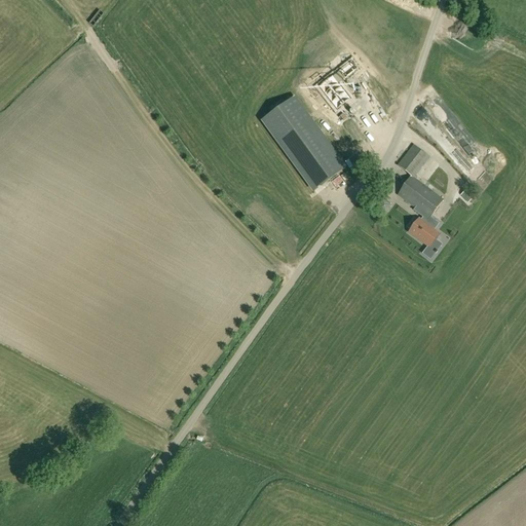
[(481,45),(486,33),(460,23),(457,30),(467,34),(465,39),(481,45)]
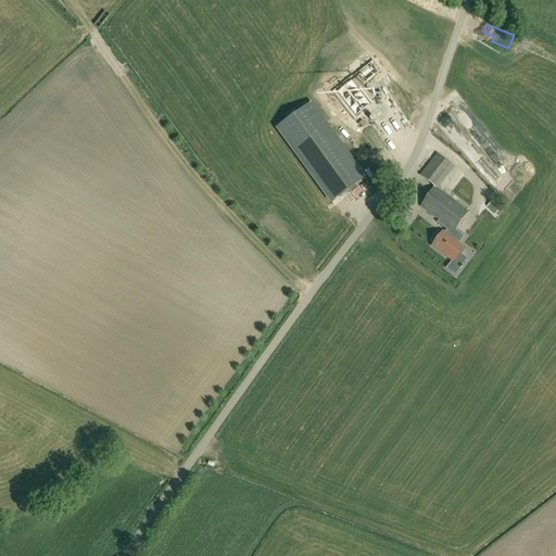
[(389,65),(364,81),(373,93),(376,90),(399,124),(419,110),(389,65)]
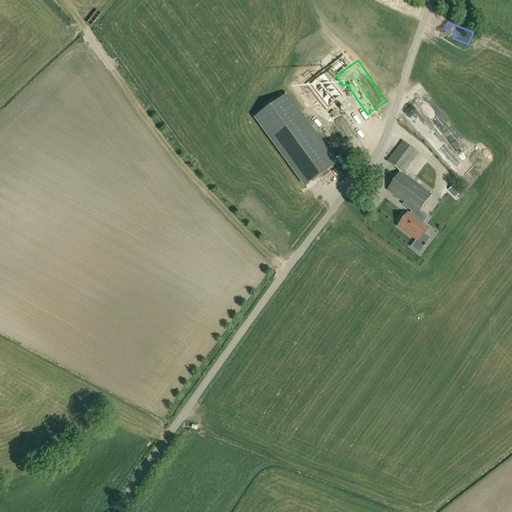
[(411,89),(443,135),(454,127),(422,81),(411,89)]
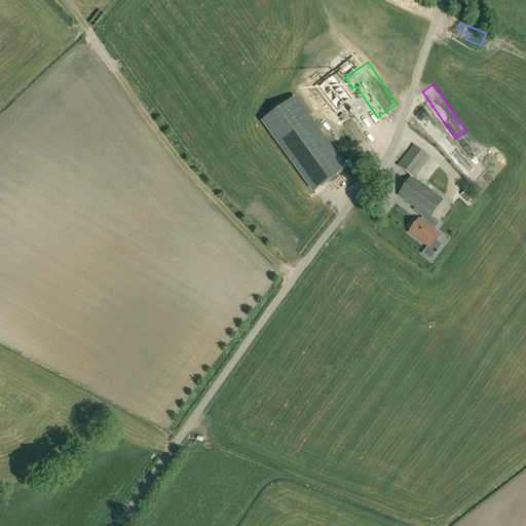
[(291,100),(263,120),(314,191),(342,171),(291,100)]
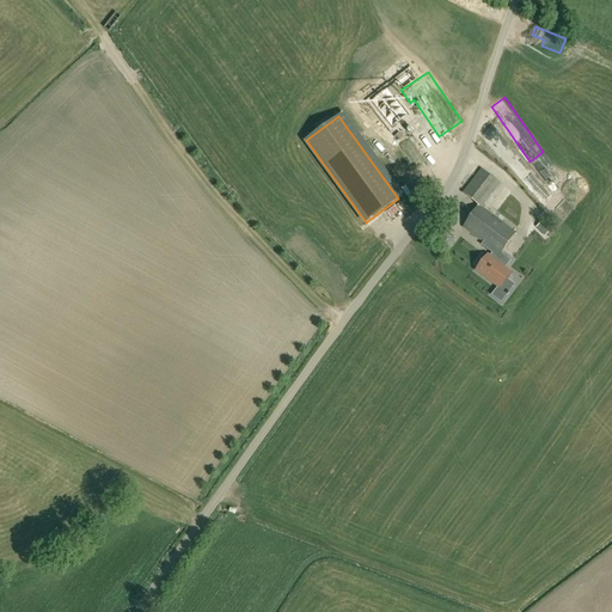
[(477,271),(499,287),(493,295),(501,303),(507,295),(509,293),(508,293),(514,286),(507,280),(512,274),(506,269),(512,261),(502,252),(516,233),(495,216),(482,208),(500,183),(482,170),(464,194),(479,206),(463,228),(483,244),(482,245),(493,254),(489,257),(488,256),(477,271)]
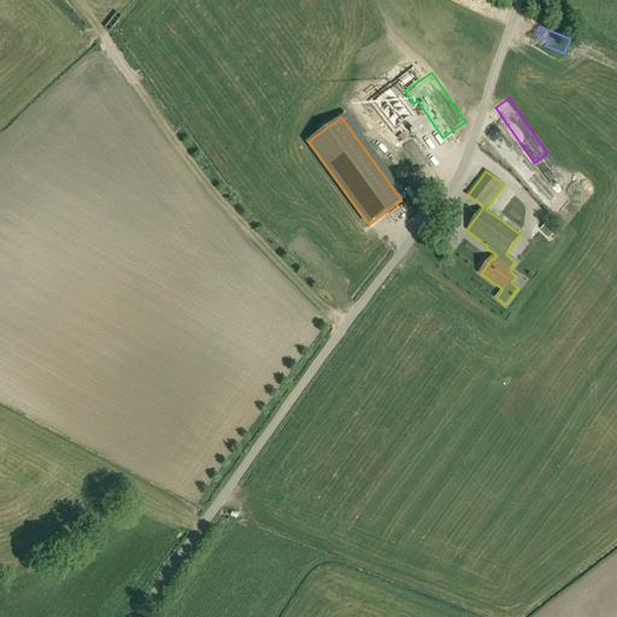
[(498,213),(507,206),(501,200),(492,207),(498,213)]
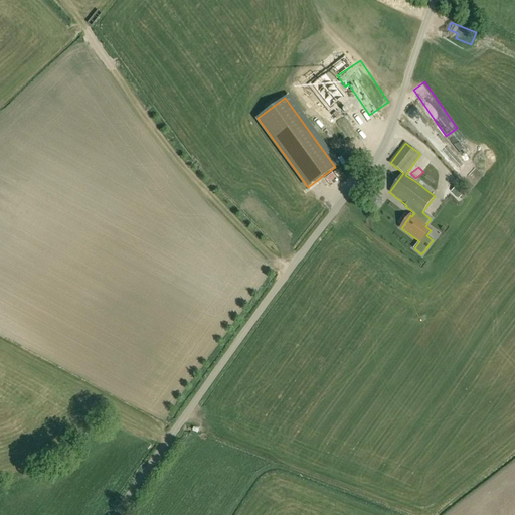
[(452,191),(458,199),(464,194),(457,186),(452,191)]
